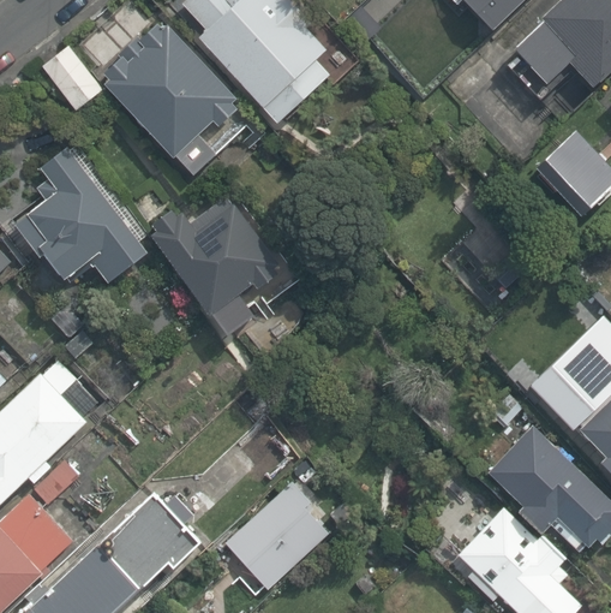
[(186,0),(183,4),(207,29),(198,36),(276,121),(331,72),(318,55),(331,45),(286,0),(186,0)]
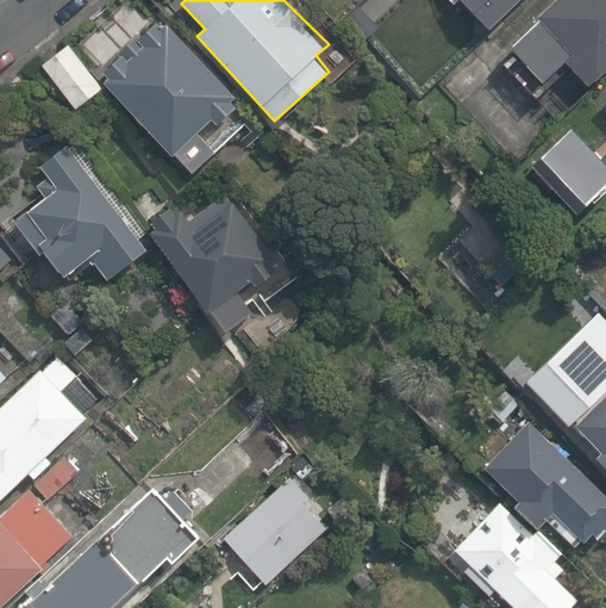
[(519,0),(467,0),(491,28),(519,0)]
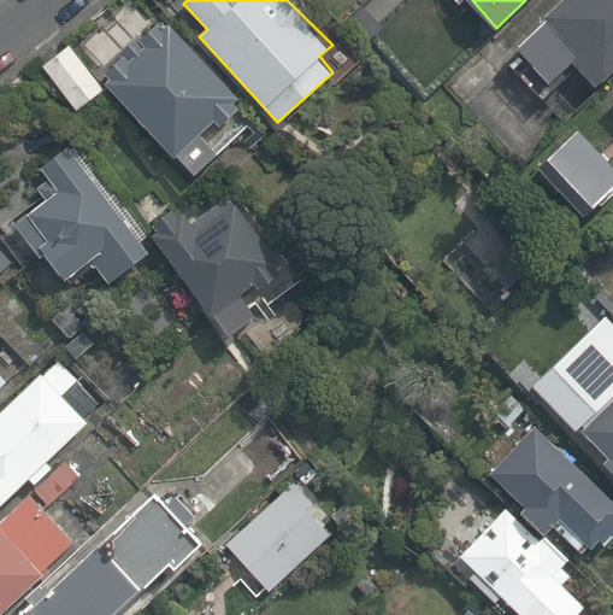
[(612,0),(560,0),(517,41),(550,80),(573,63),(594,86),(612,68),(612,0)]
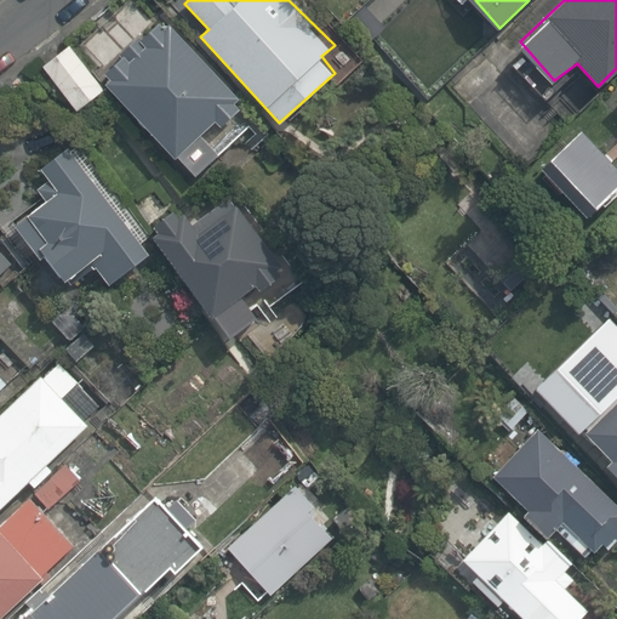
[(171,26),(161,23),(101,73),(101,83),(189,177),(217,152),(201,132),(213,120),(218,126),(239,109),(233,103),(240,98),(171,26)]
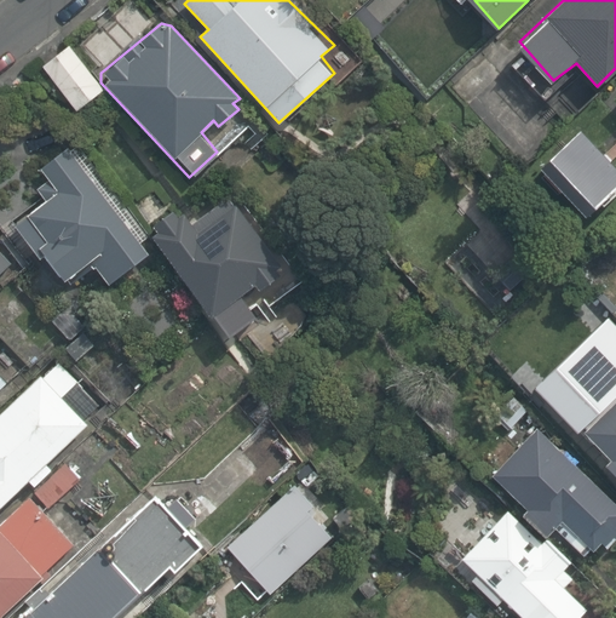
[(70,55),(52,69),(84,108),(102,93),(70,55)]
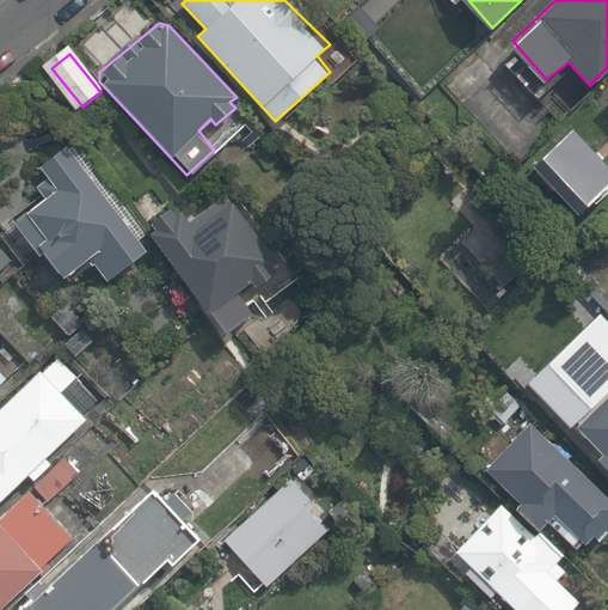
[(607,162),(578,132),(540,169),(585,215),(607,194),(607,162)]
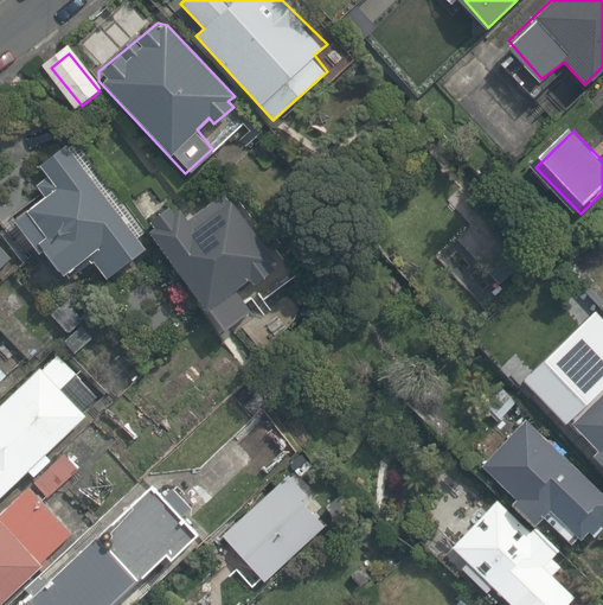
[(143,252),(65,146),(38,166),(49,182),(36,191),(43,202),(13,223),(38,258),(42,254),(59,279),(88,259),(103,280),(143,252)]
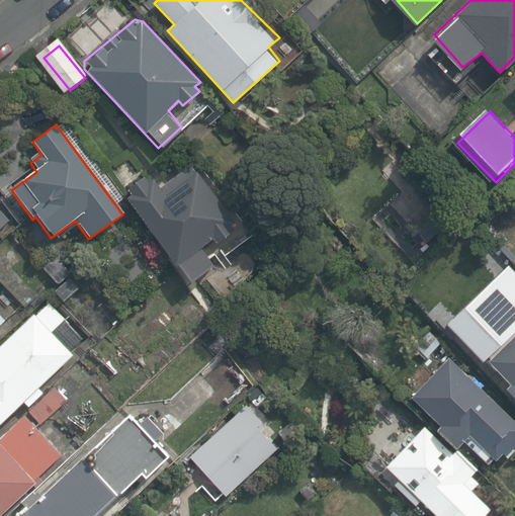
[(248,235),(190,160),(162,182),(151,169),(119,193),(173,262),(175,261),(190,279),(213,261),(201,245),(216,234),(229,250),(248,235)]
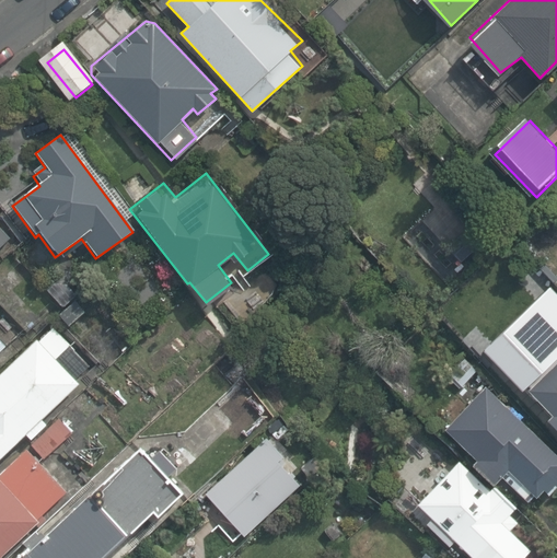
[(0,252),(16,237),(0,219),(0,252)]
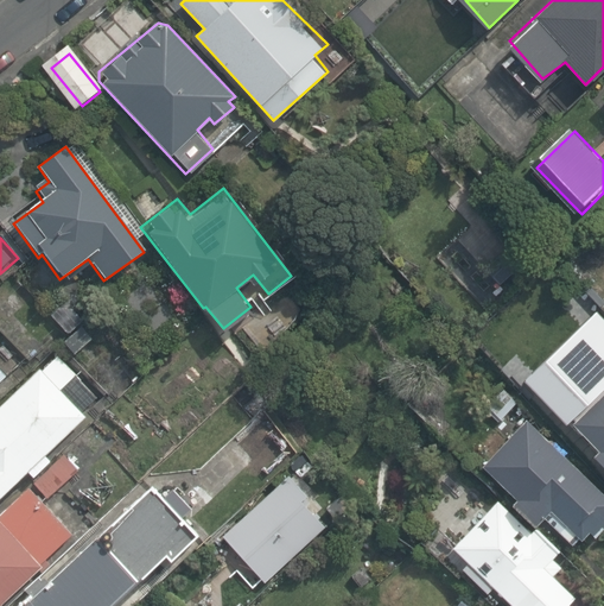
[(77,378),(61,360),(44,374),(40,371),(0,408),(0,498),(87,418),(62,392),(77,378)]
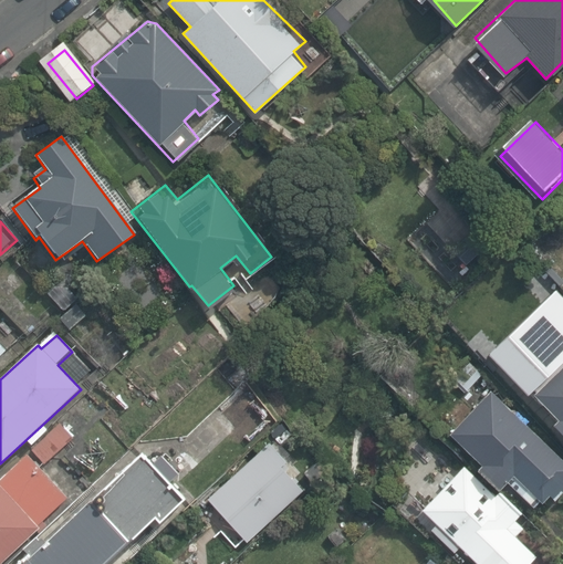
[(562,366),(550,354),(525,379),(562,418),(562,425),(561,426),(562,427),(562,366)]
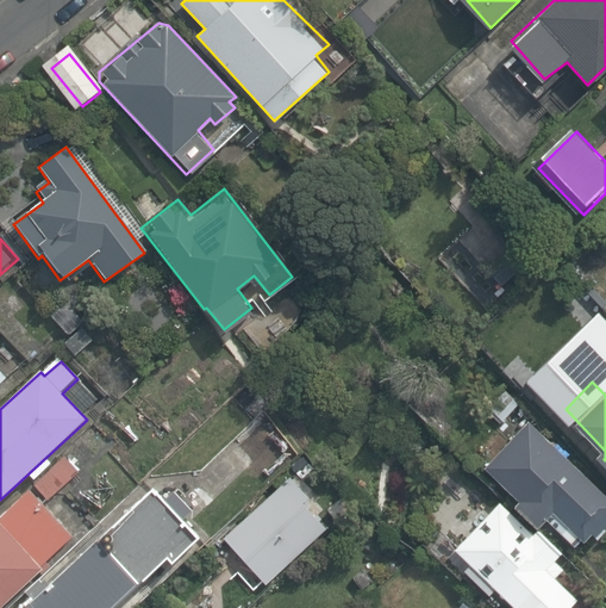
[(605,495),(533,425),(491,469),(549,526),(558,516),(593,547),(605,533),(605,495)]
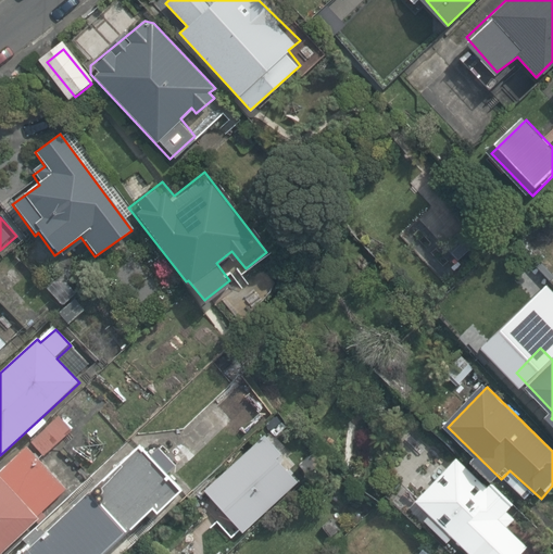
[(2,553),(70,488),(27,440),(0,466),(0,553),(2,553)]
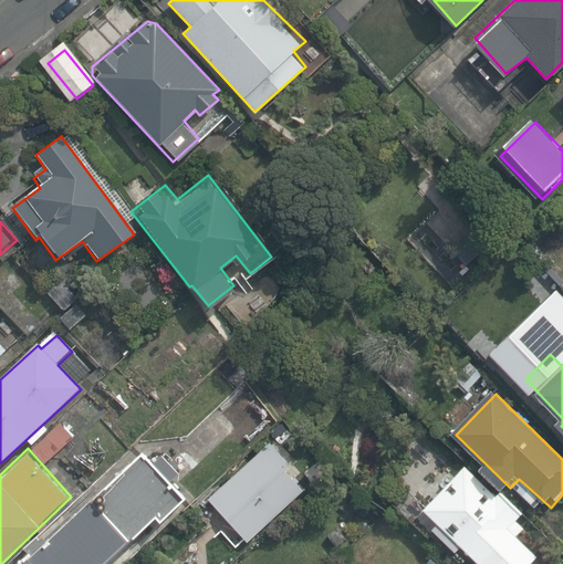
[(269,450),(212,502),(251,545),(308,491),(269,450)]
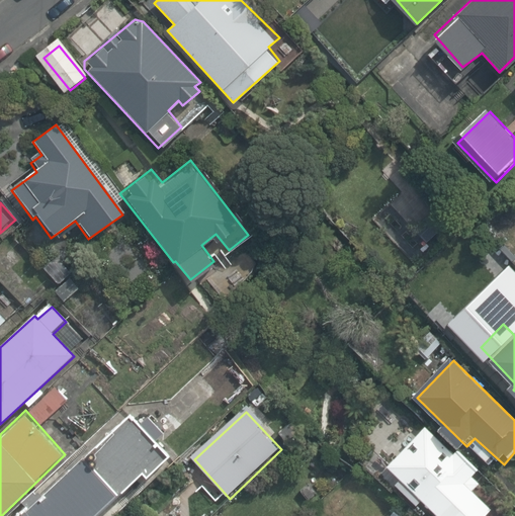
[(170,456),(131,415),(11,515),(90,515),(139,470),(147,478),(170,456)]
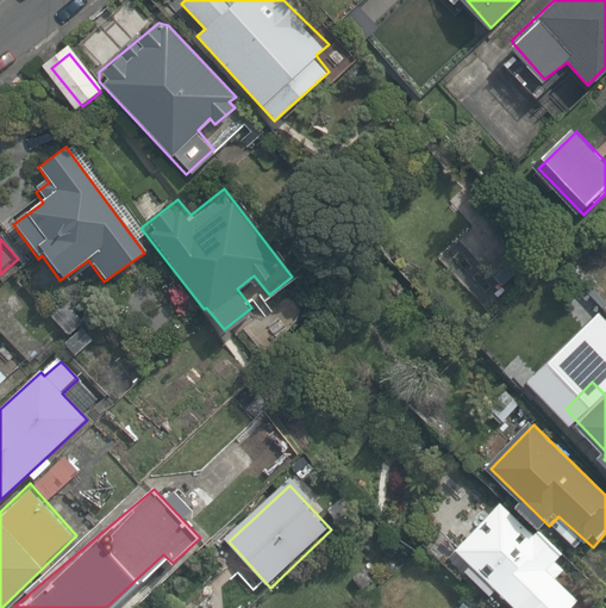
[(505,506),(461,551),(520,607),(575,607),(582,601),(562,581),(569,570),(560,562),(564,554),(505,506)]
